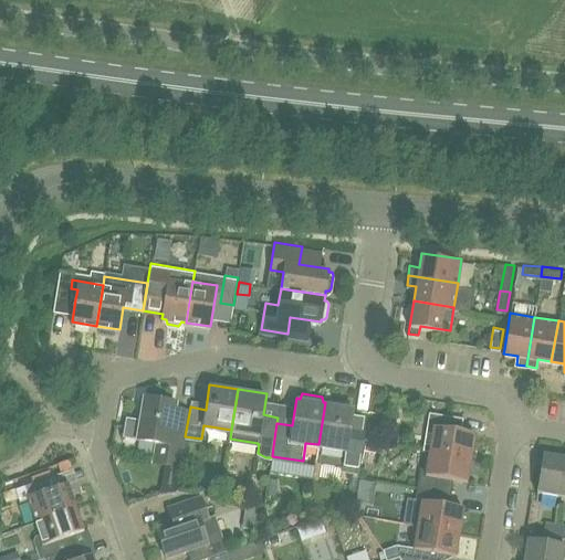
[(155,460),(180,464),(185,436),(190,408),(175,405),(176,401),(145,395),(142,418),(126,415),(123,434),(158,441),(155,460)]
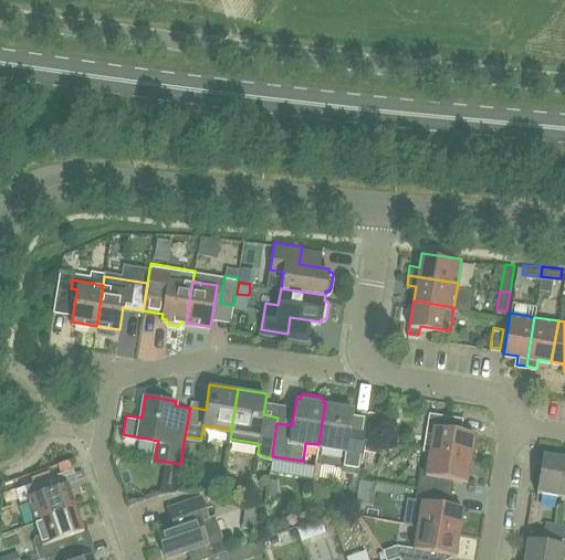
[(359,469),(364,437),(349,435),(354,408),(352,407),(349,401),(331,398),(327,403),(325,402),(318,444),(316,460),(344,464),(343,467),(359,469)]
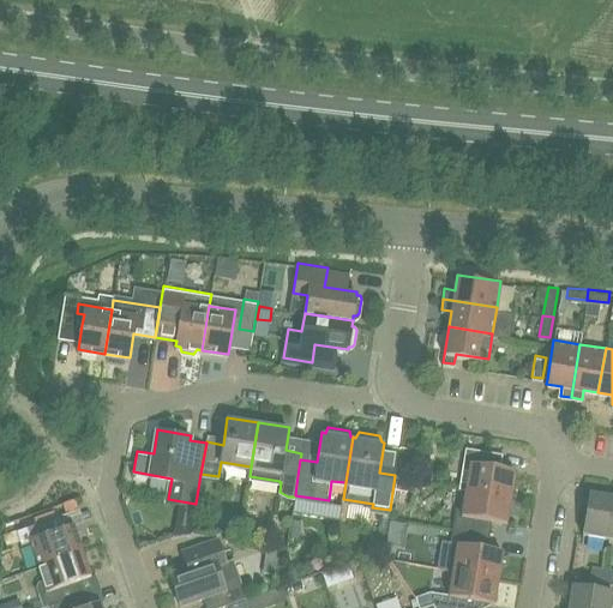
[(409,476),(414,447),(400,445),(396,469),(395,474),(395,475),(409,476)]
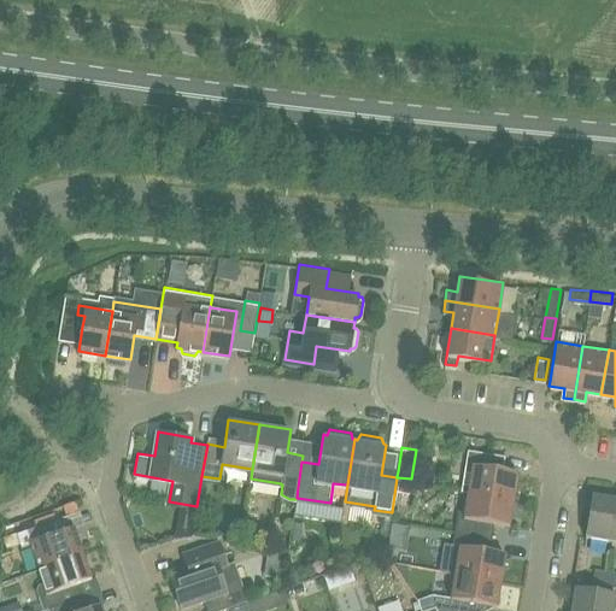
[(514,497),(518,470),(503,468),(505,453),(468,447),(462,489),(468,491),(468,489),(514,497)]
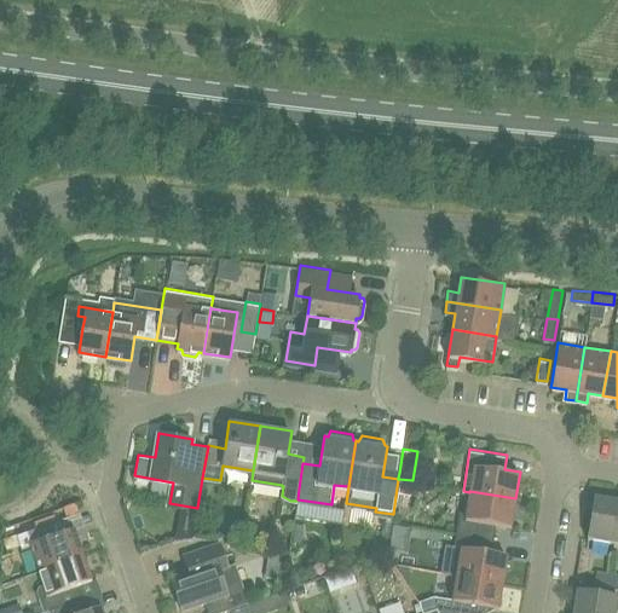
[(512,525),(515,498),(469,491),(469,492),(467,510),(460,509),(456,531),(494,537),(496,522),(512,525)]
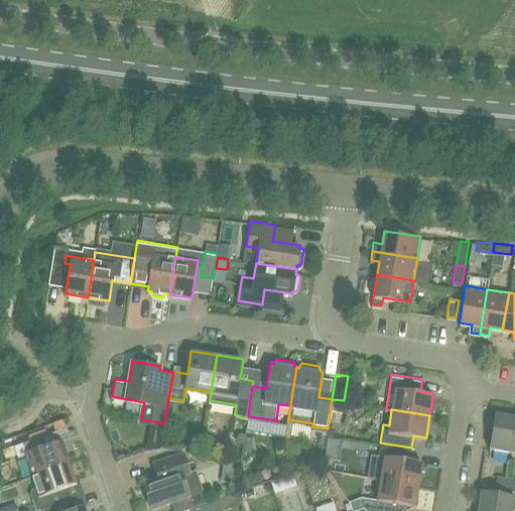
[(512,450),(514,431),(514,414),(495,411),(490,446),(512,450)]
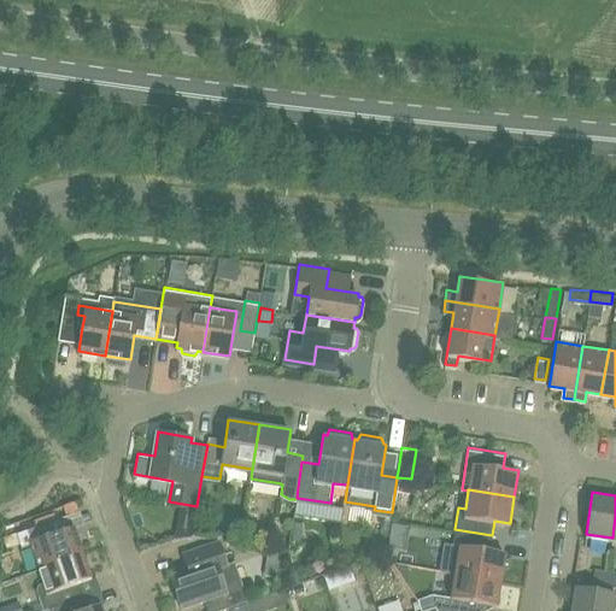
[(78,509),(76,503),(75,499),(64,503),(65,506),(68,512),(78,509)]
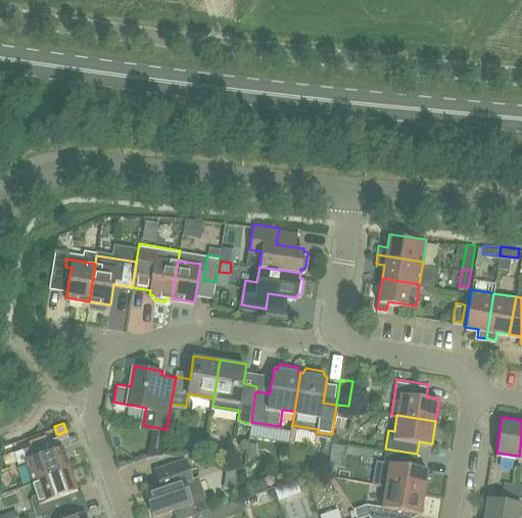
[(70,467),(62,445),(50,450),(46,438),(14,450),(18,462),(26,459),(33,479),(70,467)]
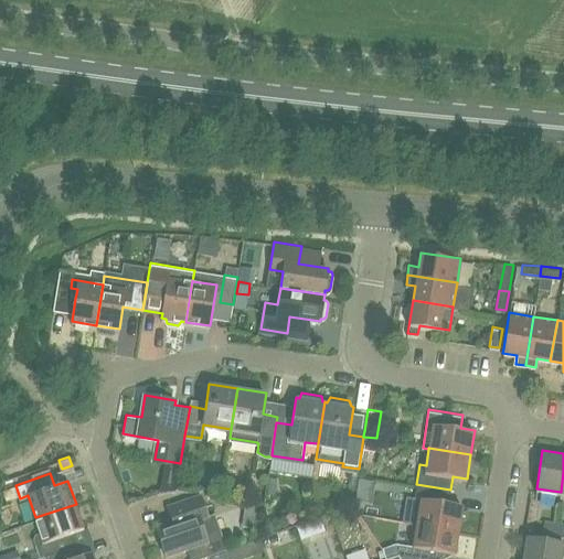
[(458,528),(463,504),(448,502),(450,490),(416,484),(414,497),(421,498),(417,522),(458,528)]
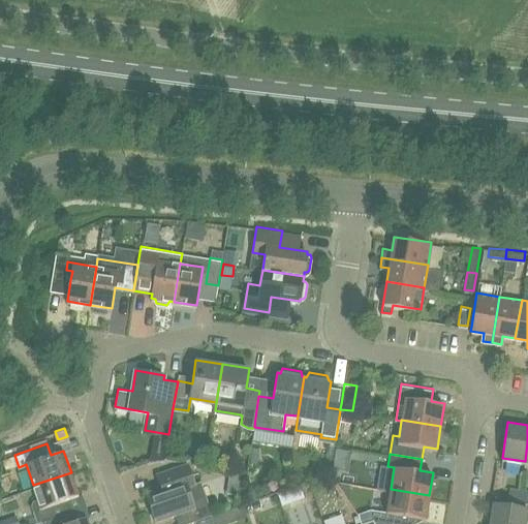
[(211,514),(198,482),(194,483),(187,461),(157,472),(162,489),(147,494),(155,520),(175,513),(179,523),(198,518),(211,514)]
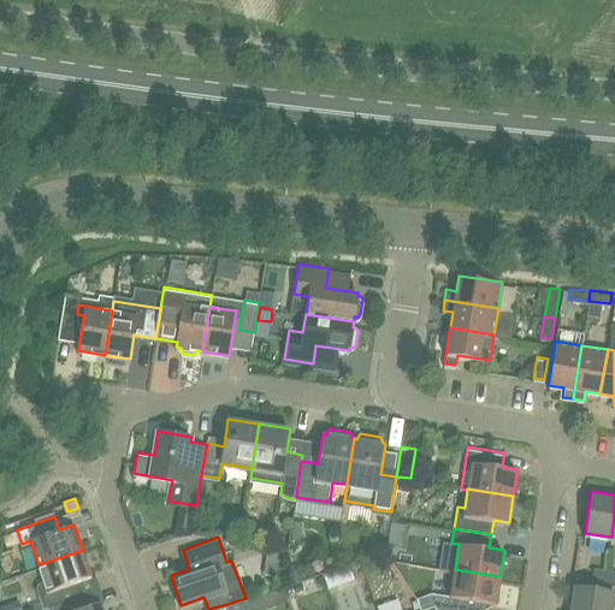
[(92,575),(83,550),(39,564),(43,579),(39,580),(36,587),(43,606),(82,593),(77,580),(92,575)]
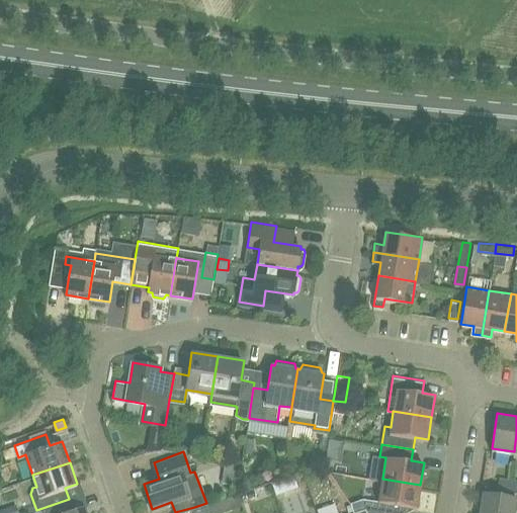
[(239,485),(238,462),(224,463),(224,486),(239,485)]
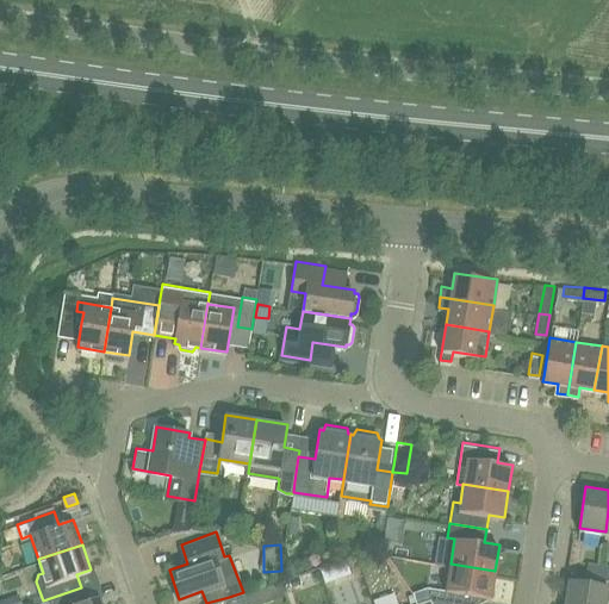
[(258,573),(252,549),(240,552),(246,576),(258,573)]
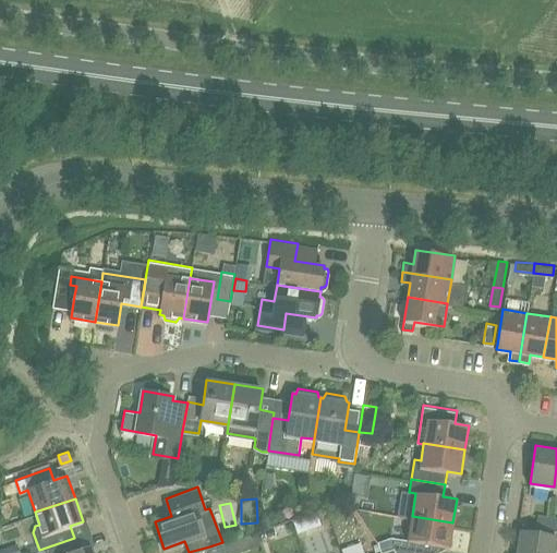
[(273,521),(273,515),(269,511),(263,509),(262,519),(273,521)]
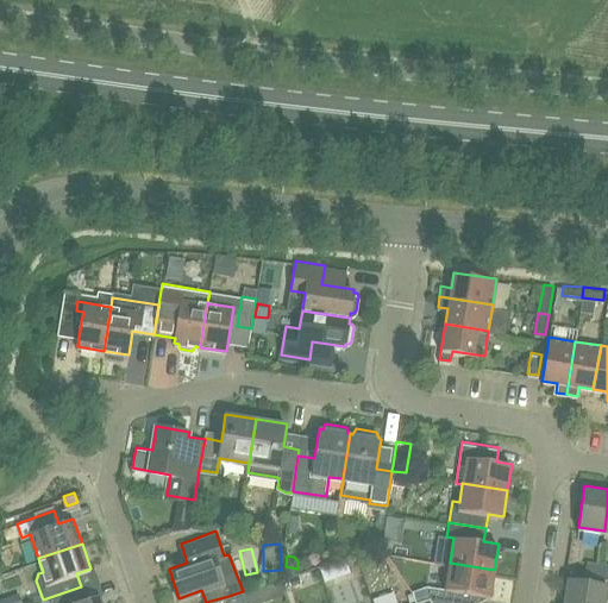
[(352,569),(348,556),(321,565),(326,578),(352,569)]
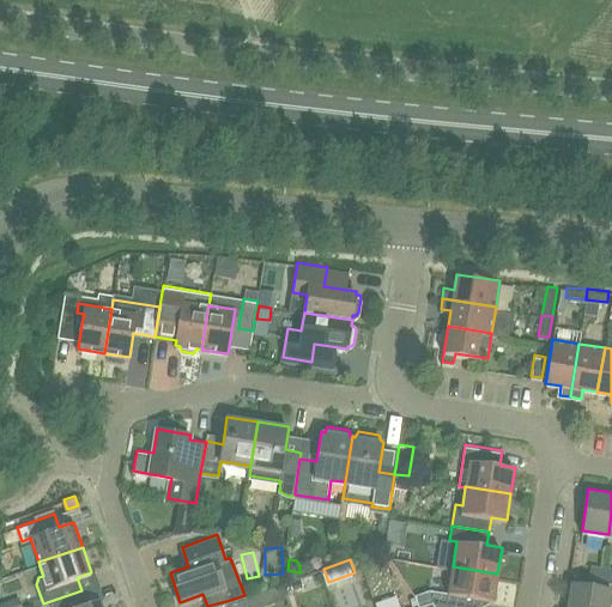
[(588,576),(601,578),(603,565),(591,563),(588,576)]
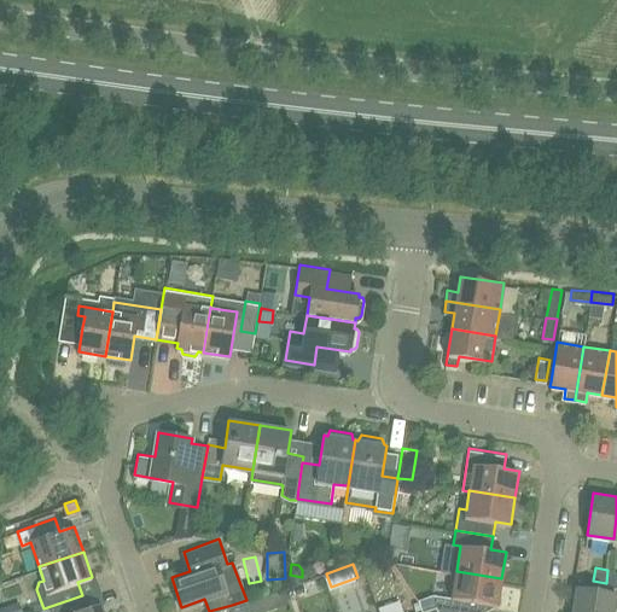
[(616,571),(607,570),(606,583),(616,584),(616,571)]
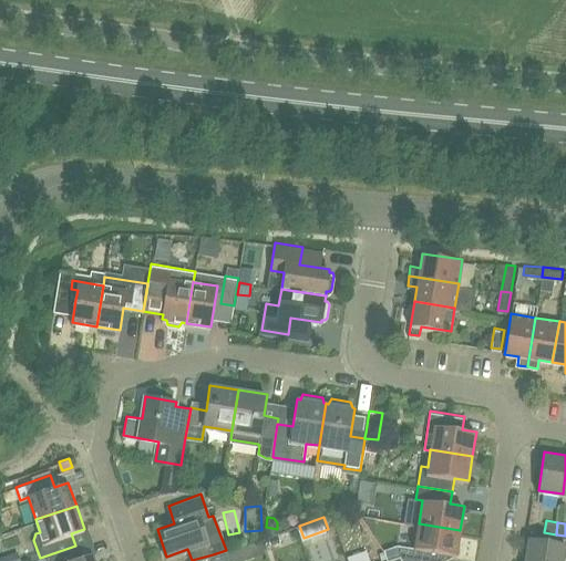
[(456,554),(460,530),(419,523),(414,547),(398,544),(384,549),(388,559),(388,560),(442,560),(444,560),(445,552),(456,554)]
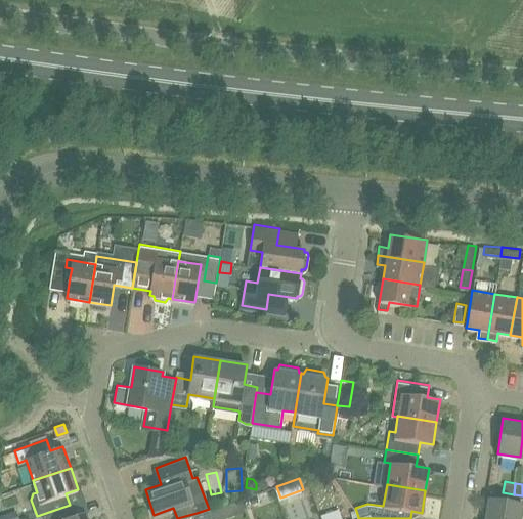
[(520,518),(522,508),(522,503),(488,498),(484,518),(520,518)]
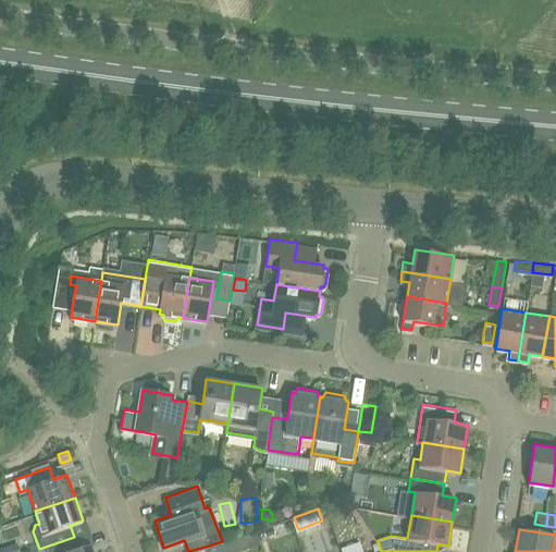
[(230,551),(241,549),(236,536),(222,541),(225,551),(230,551)]
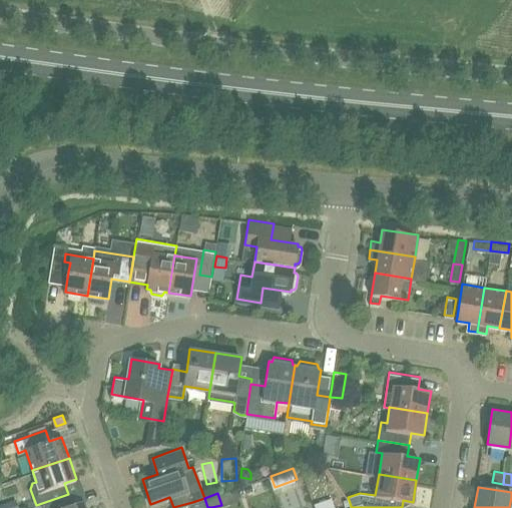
[(86,507),(84,501),(71,505),(68,494),(36,505),(27,507),(86,507)]
